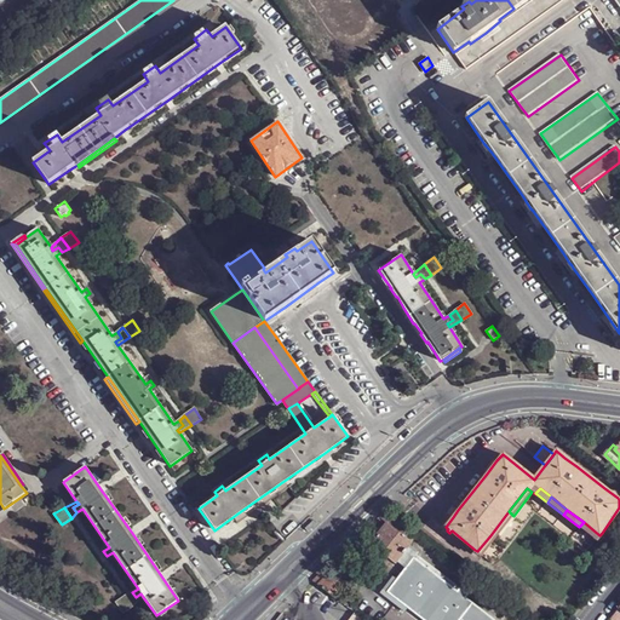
[(417,534),(385,511),(380,516),(388,523),(411,541),(417,534)]
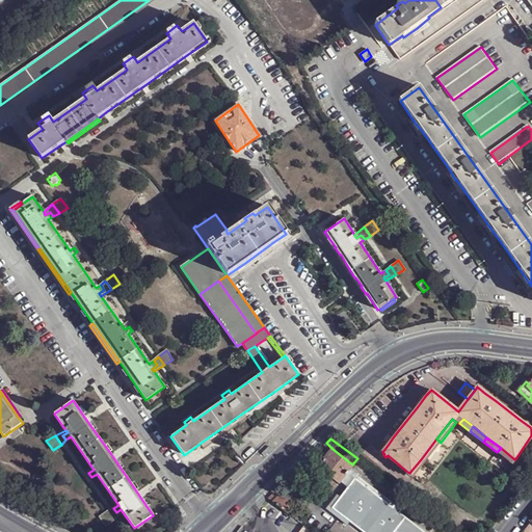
[(436,439),(421,459),(425,462),(441,443),(436,439)]
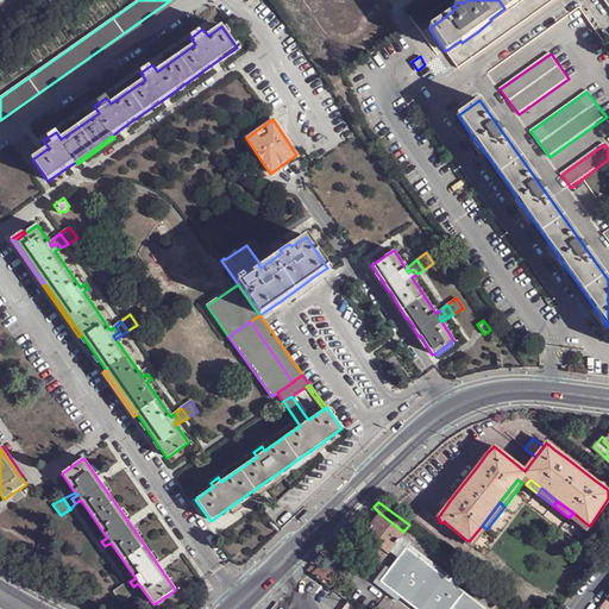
[(589,526),(573,513),(569,518),(585,531),(589,526)]
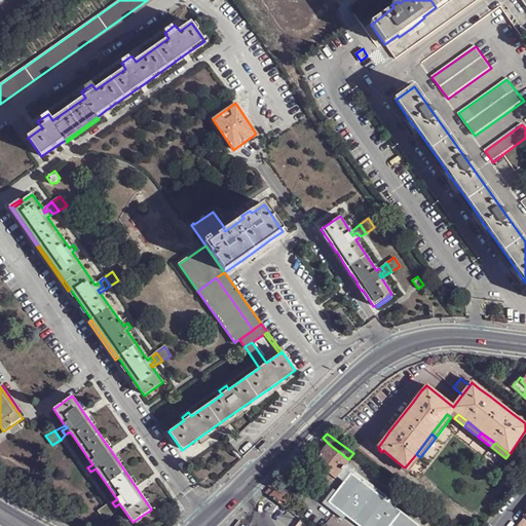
[(315,460),(335,477),(346,462),(348,459),(329,444),(315,460)]
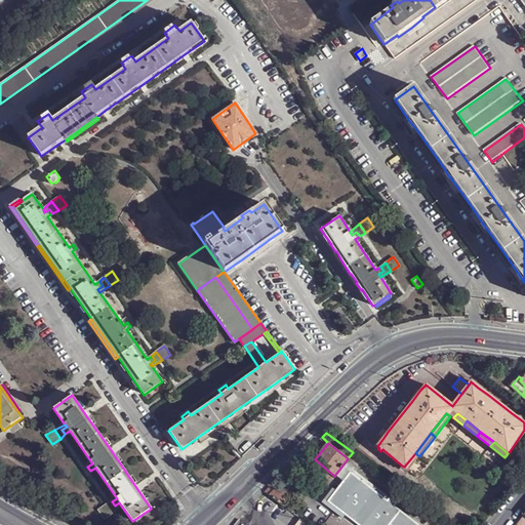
[(317,452),(311,448),(306,452),(313,457),(317,452)]
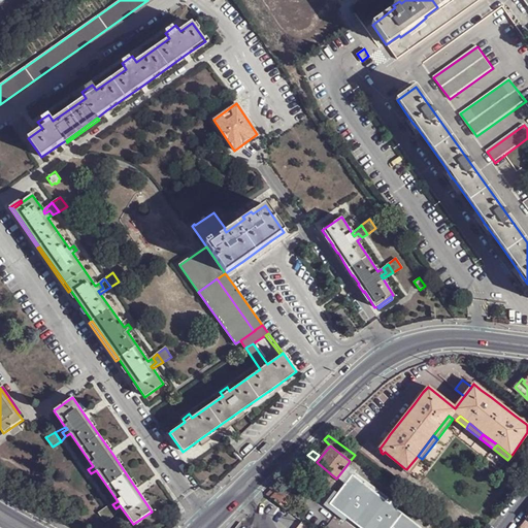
[(422,459),(418,456),(406,469),(411,472),(422,459)]
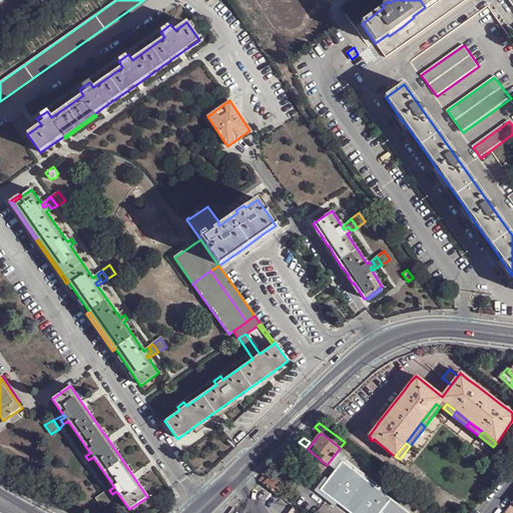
[(335,471),(345,459),(348,461),(349,459),(338,451),(327,465),(335,471)]
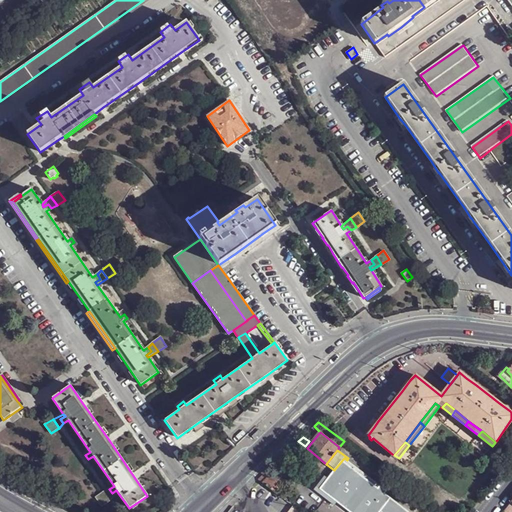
[(348,511),(408,511),(384,493),(386,490),(347,460),(344,458),(334,470),(327,478),(319,489),(328,496),(348,511)]
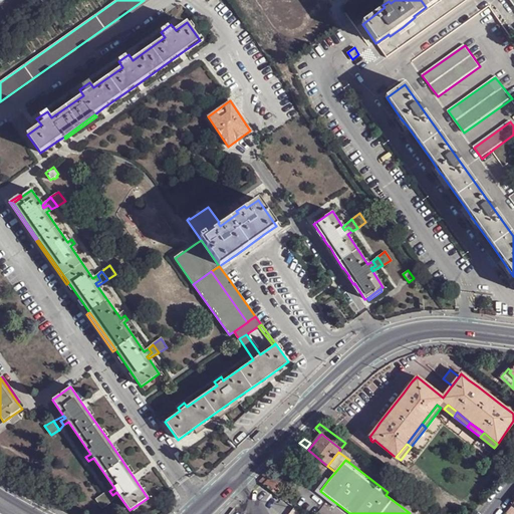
[(269,480),(265,476),(259,481),(263,485),(269,480)]
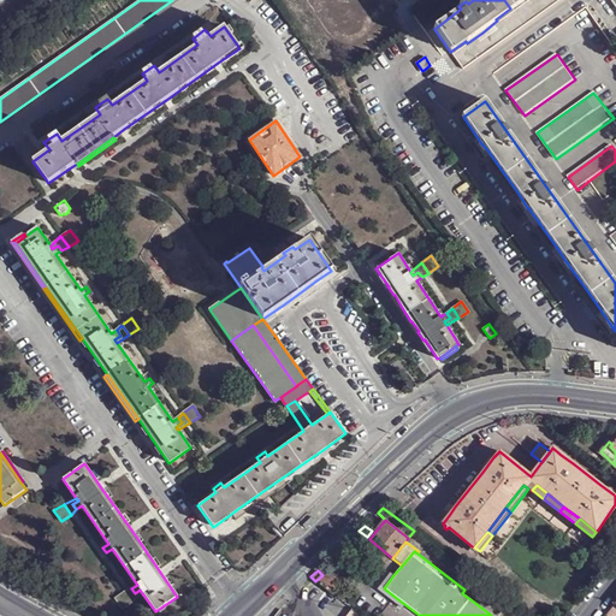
[(335,596),(342,586),(343,586),(326,572),(323,575),(315,581),(335,596)]
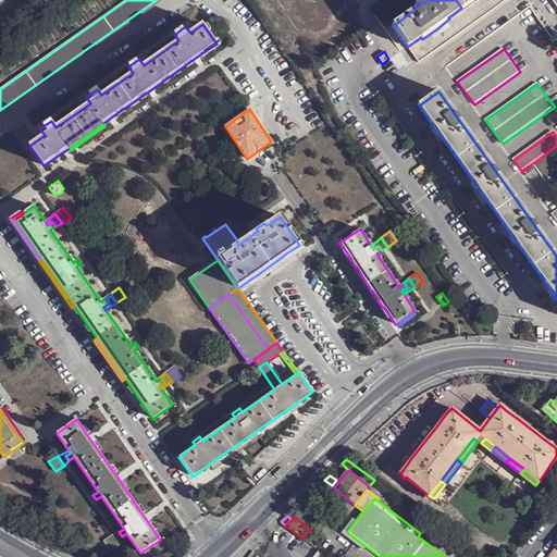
[(342,533),(347,532),(356,520),(353,518),(342,533)]
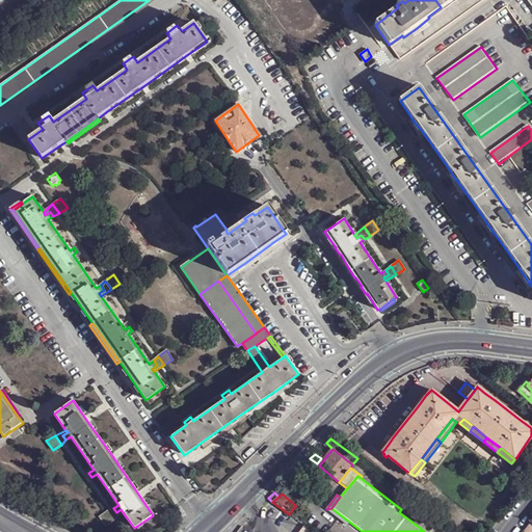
[(307,515),(295,506),(289,514),(300,523),(307,515)]
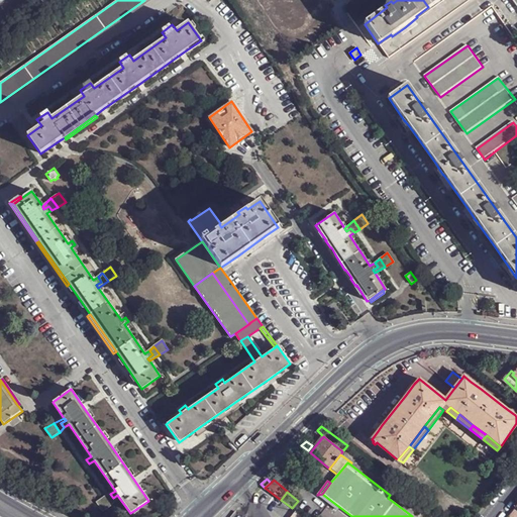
[(105,497),(111,506),(119,498),(117,495),(113,498),(110,494),(105,497)]
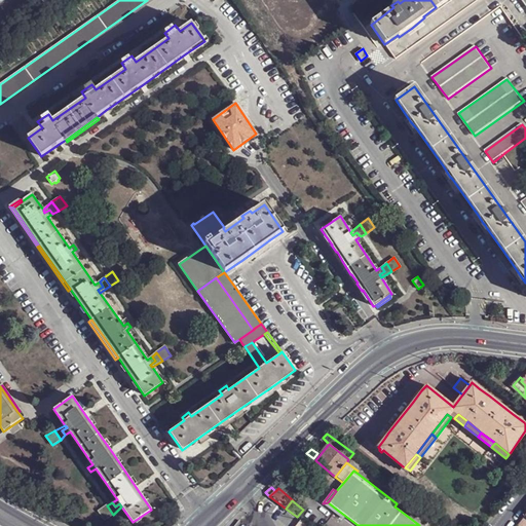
[(328,502),(323,503),(335,513),(337,510),(328,502)]
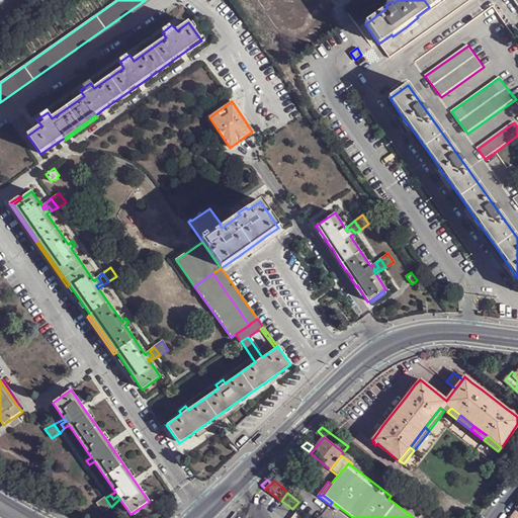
[(102,512),(111,507),(105,498),(96,504),(102,512)]
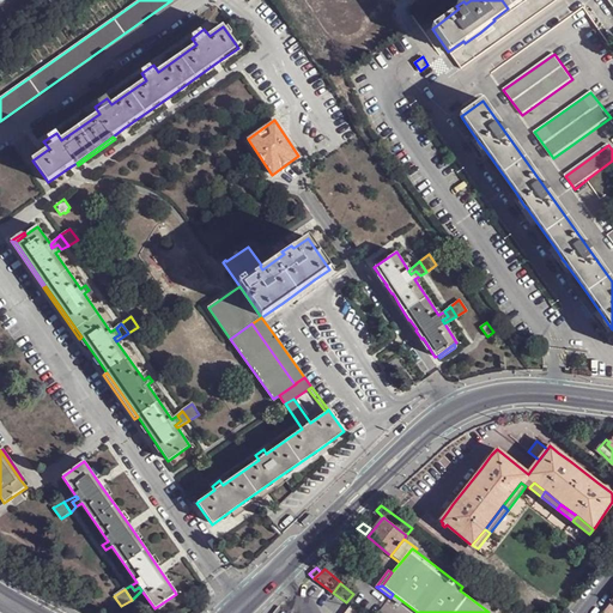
[(612,612),(612,600),(602,612),(612,612)]
